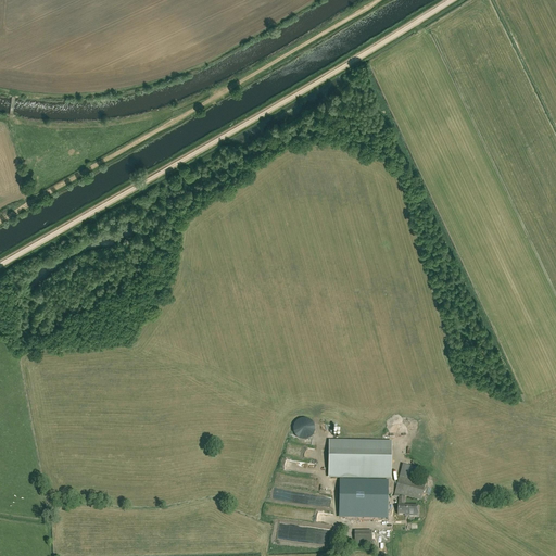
[(391,477),(391,445),(329,444),(329,476),(391,477)]
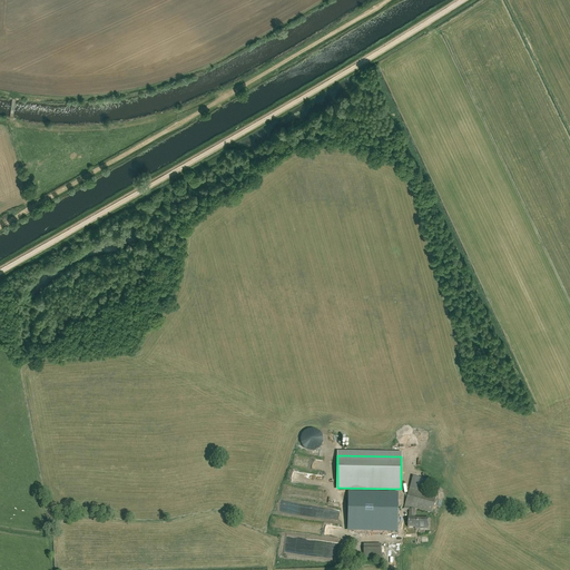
[(431,513),(436,495),(410,489),(404,507),(431,513)]
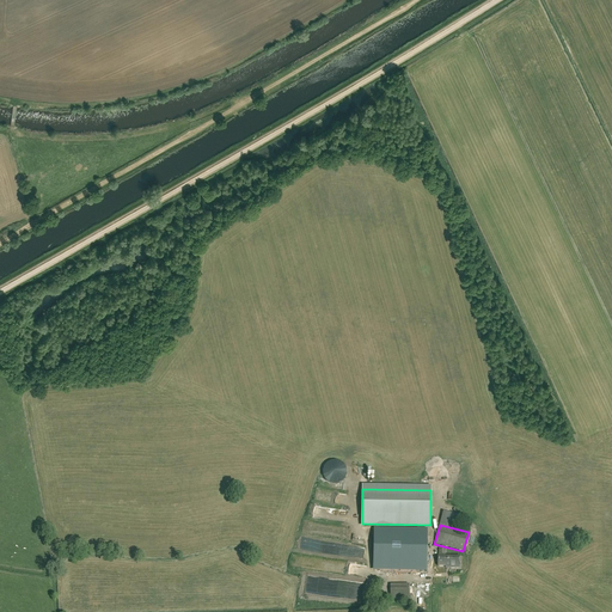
[(378,531),(377,563),(402,564),(402,563),(424,564),(426,536),(409,536),(410,532),(378,531)]
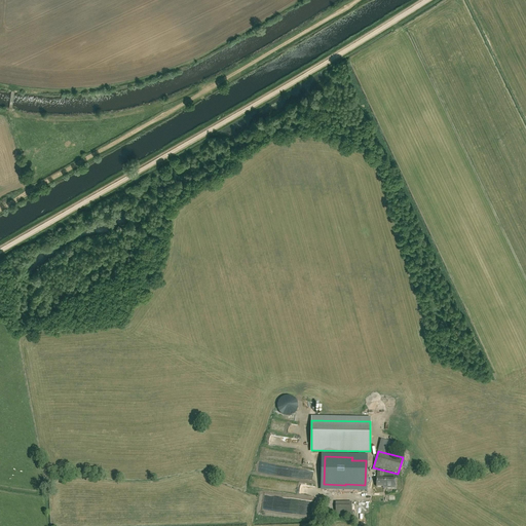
[(384,483),(384,479),(382,479),(382,474),(382,471),(377,471),(377,474),(377,479),(376,479),(374,479),(374,483),(376,483),(376,487),(382,487),(382,483),(384,483)]
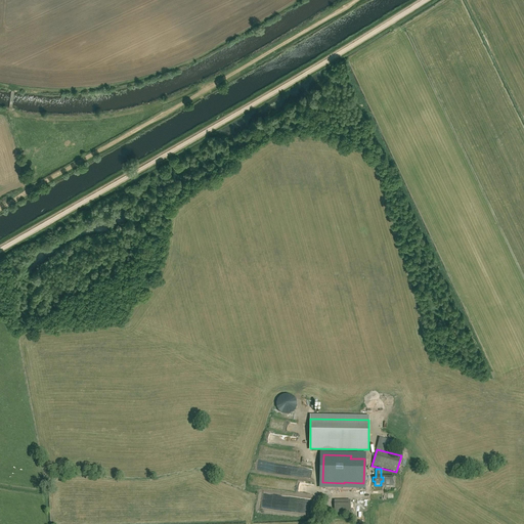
[(381,481),(381,485),(381,486),(394,487),(394,477),(383,477),(383,481),(381,481)]
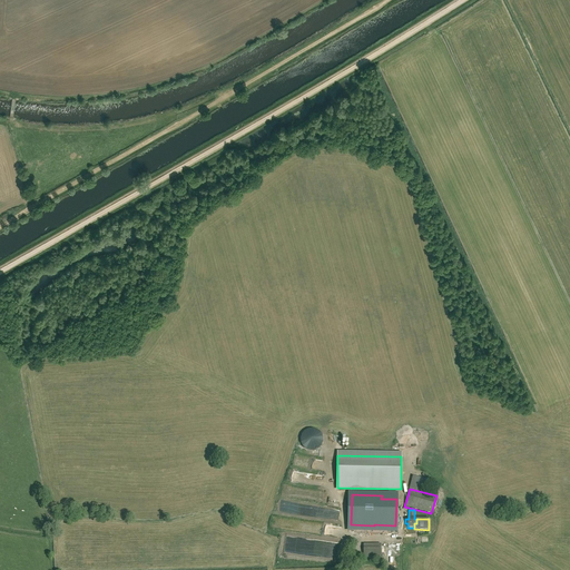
[(381,558),(381,544),(363,544),(363,558),(381,558)]
